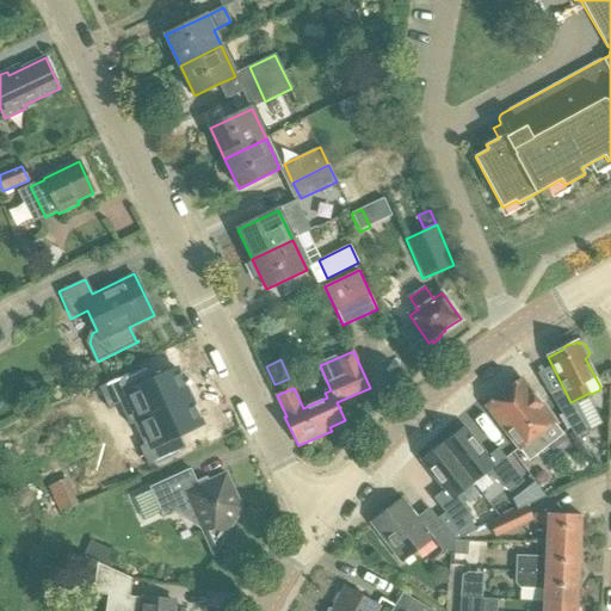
[(137,371),(102,388),(111,408),(122,403),(131,424),(135,423),(191,396),(177,368),(154,378),(143,383),(137,371)]
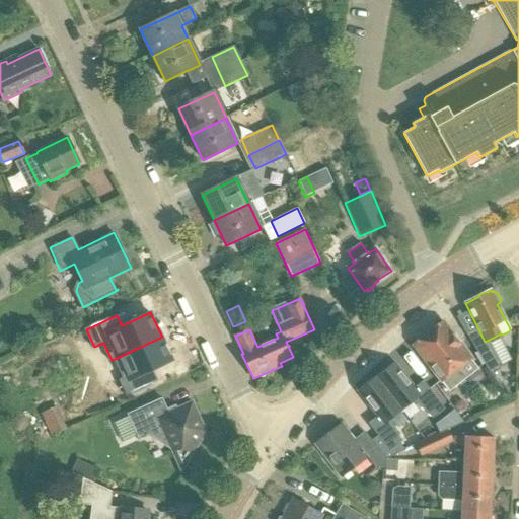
[(443,322),(413,346),(449,392),(479,369),(443,322)]
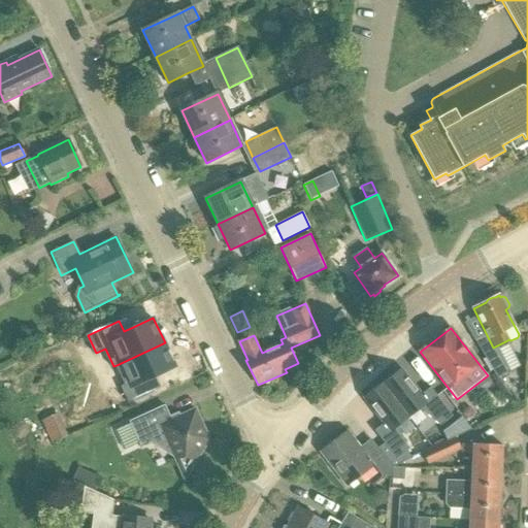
[(165,342),(117,365),(126,386),(122,388),(130,403),(154,392),(149,382),(157,378),(177,368),(165,342)]
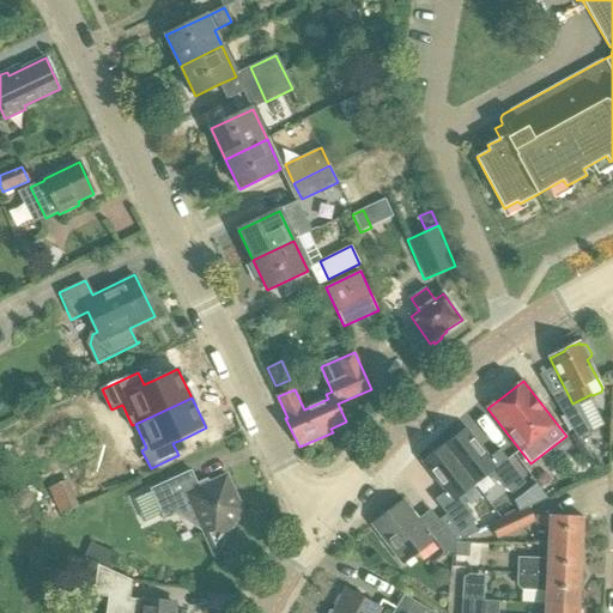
[(58,406),(66,424),(84,416),(76,399),(58,406)]
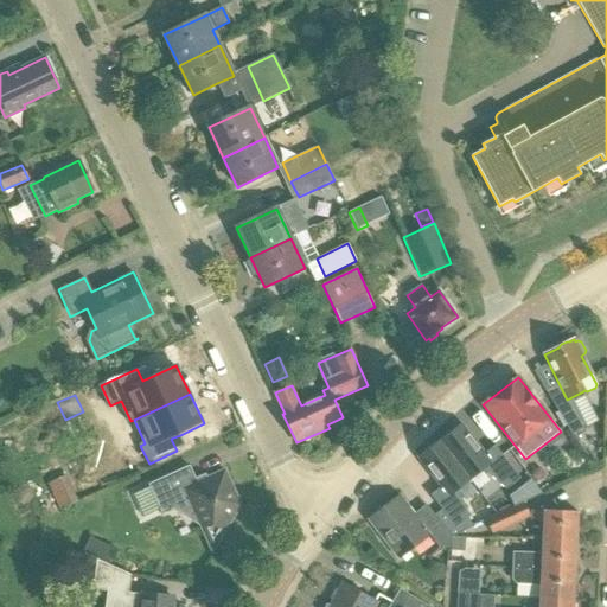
[(574,402),(557,410),(573,435),(587,428),(574,402)]
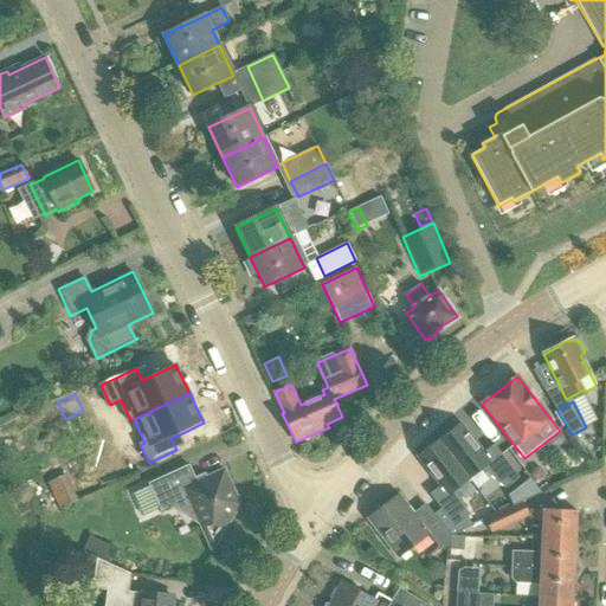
[(462,425),(440,440),(469,478),(482,469),(505,488),(519,477),(495,445),(483,453),(462,425)]
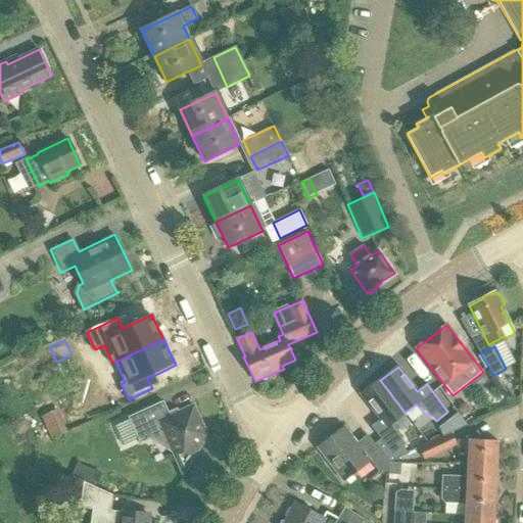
[(380,380),(362,394),(380,419),(372,426),(393,454),(402,446),(406,445),(393,421),(405,413),(380,380)]
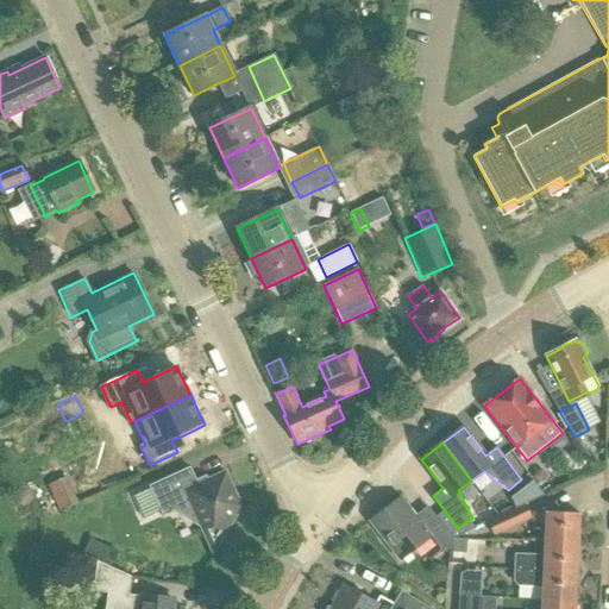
[(101,470),(108,487),(129,477),(121,462),(101,470)]
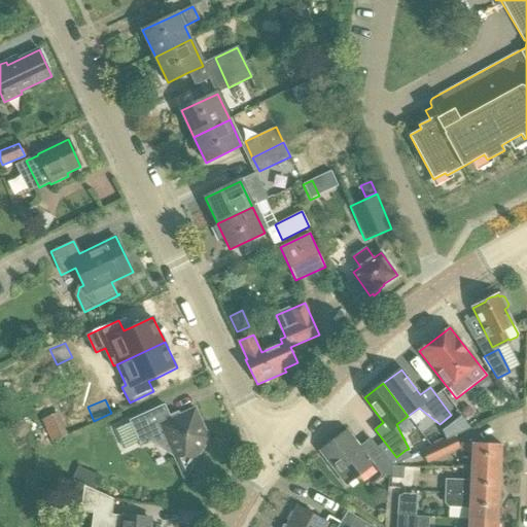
[(172,420),(165,406),(130,421),(141,445),(150,441),(151,444),(161,449),(170,445),(181,470),(189,470),(209,438),(196,410),(172,420)]
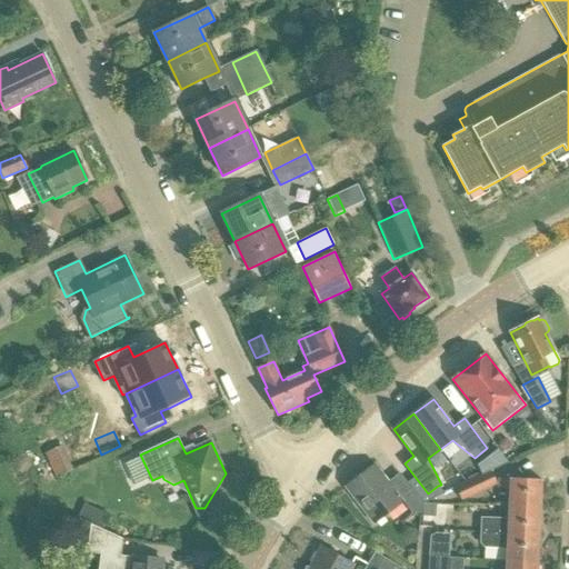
[(56,478),(72,470),(60,446),(45,455),(56,478)]
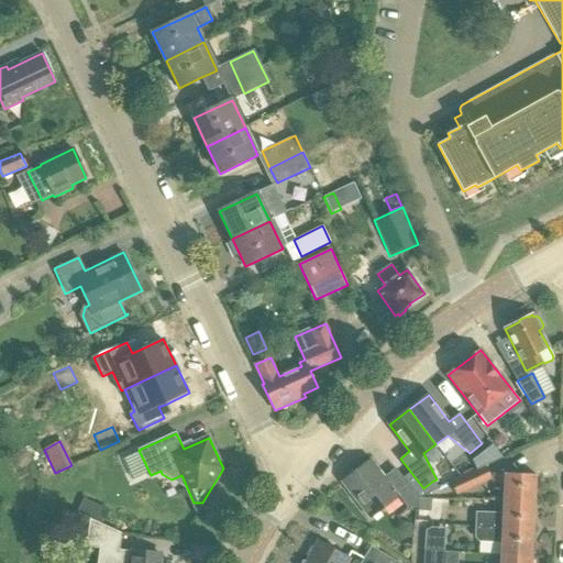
[(493,444),(479,454),(487,464),(503,457),(493,444)]
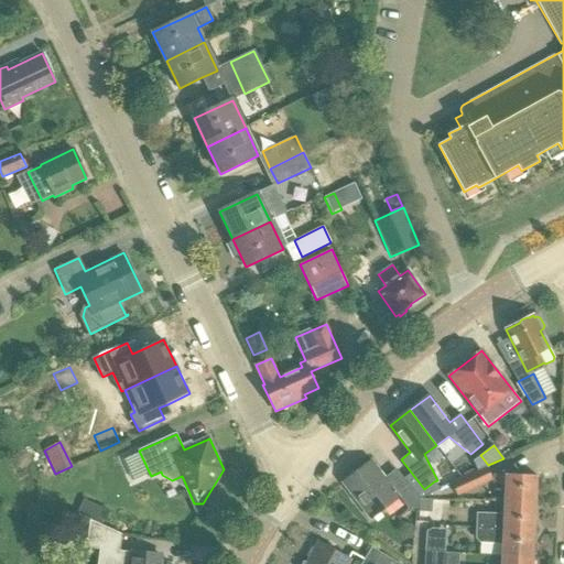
[(371,461),(342,483),(370,519),(399,497),(407,508),(418,509),(419,498),(414,492),(405,483),(394,490),(384,478),(371,461)]
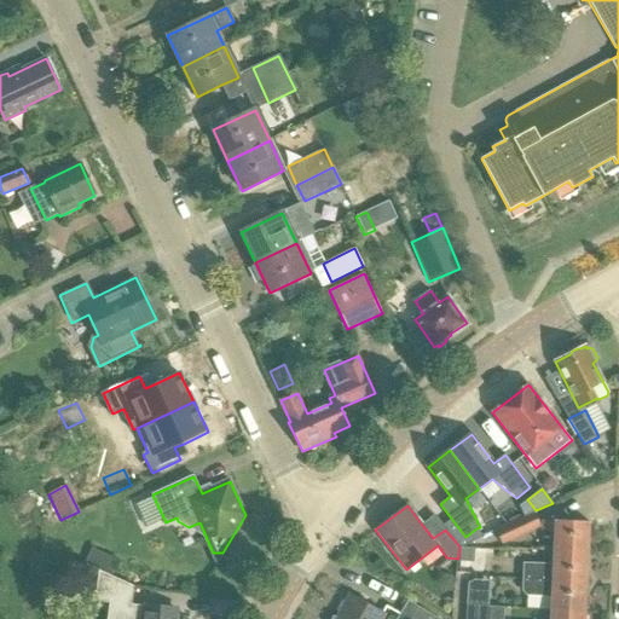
[(466,537),(464,538),(451,520),(443,526),(445,530),(460,547),(461,548),(482,537),(476,528),(466,537)]
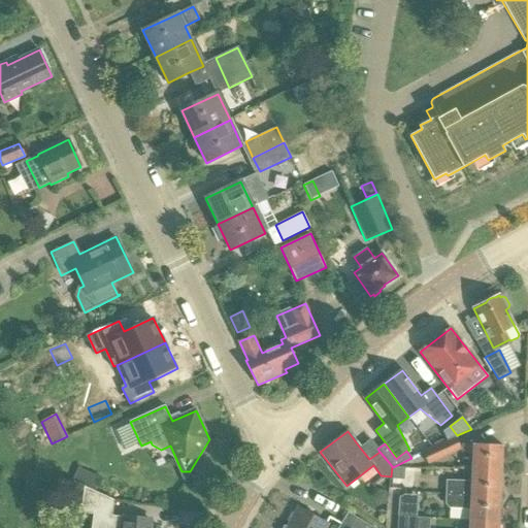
[(471,470),(501,471),(502,446),(473,444),(461,443),(460,453),(472,454),(471,470)]
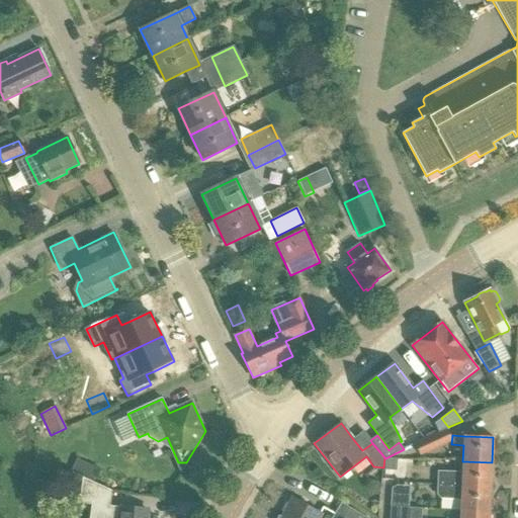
[(420,456),(433,449),(427,437),(422,440),(414,444),(420,456)]
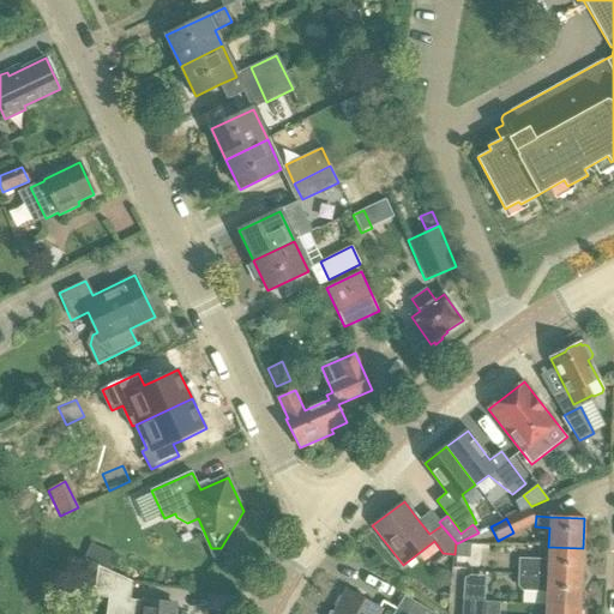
[(581,578),(583,548),(548,547),(548,560),(518,558),(518,575),(581,578)]
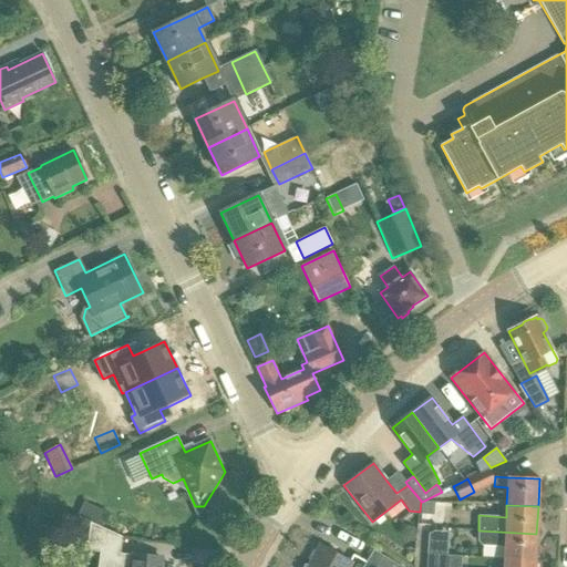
[(161,566),(163,559),(122,554),(124,538),(90,523),(86,550),(100,553),(98,566),(161,566)]
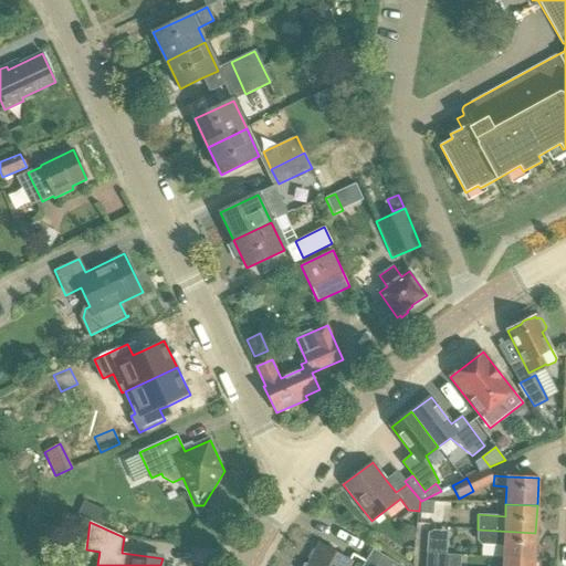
[(534,561),(535,533),(478,530),(477,541),(480,545),(504,545),(503,558),(534,561)]
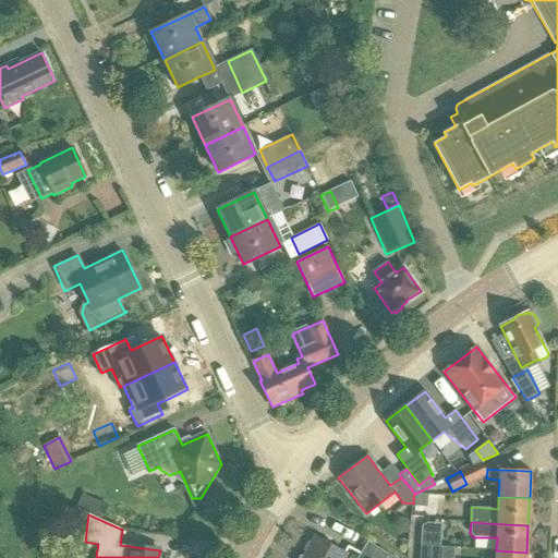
[(422,525),(420,545),(439,547),(441,524),(427,523),(422,525)]
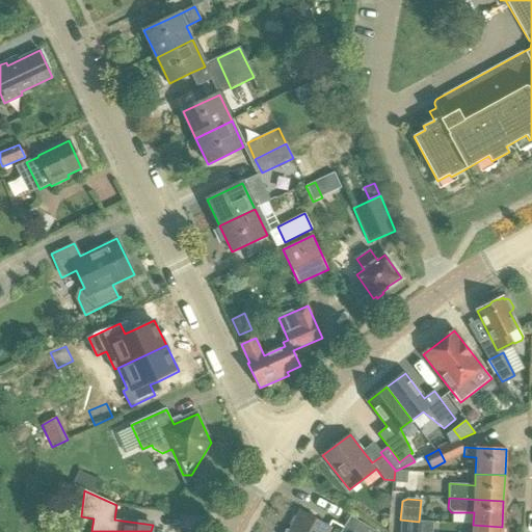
[(300,512),(289,531),(326,531),(329,528),(300,512)]
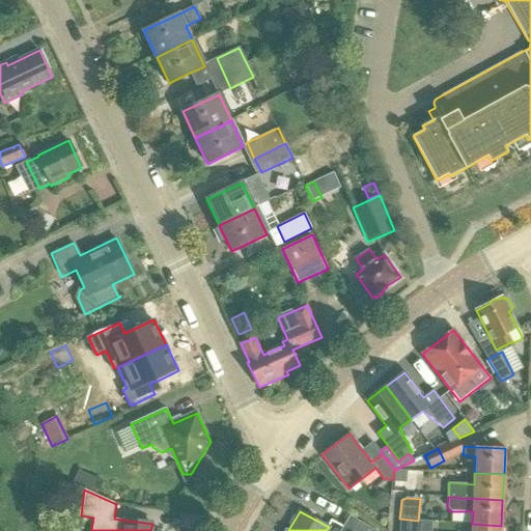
[(375,530),(350,515),(339,530),(375,530)]
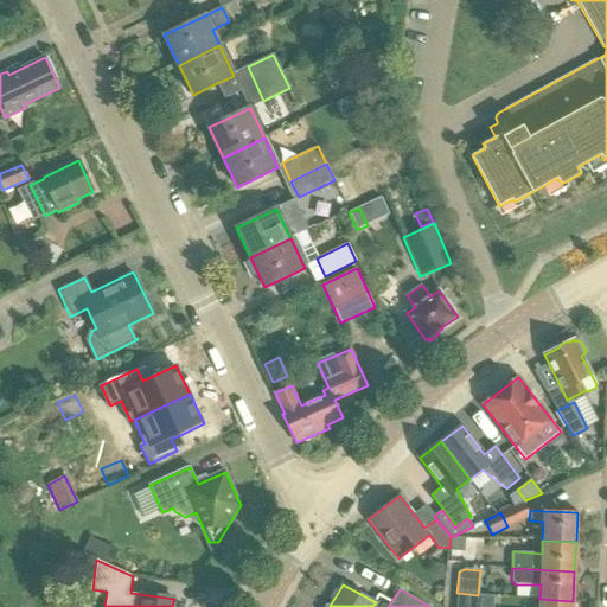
[(457,593),(455,606),(477,606),(478,595),(457,593)]
